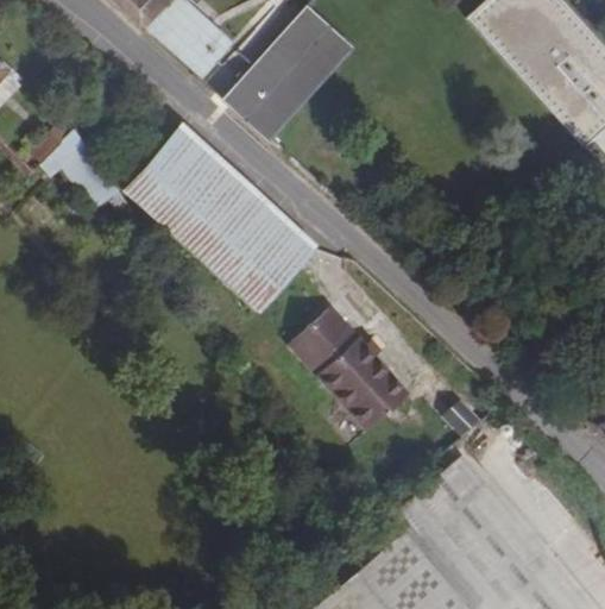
[(114,0),(202,80),(233,45),(183,0),(114,0)]
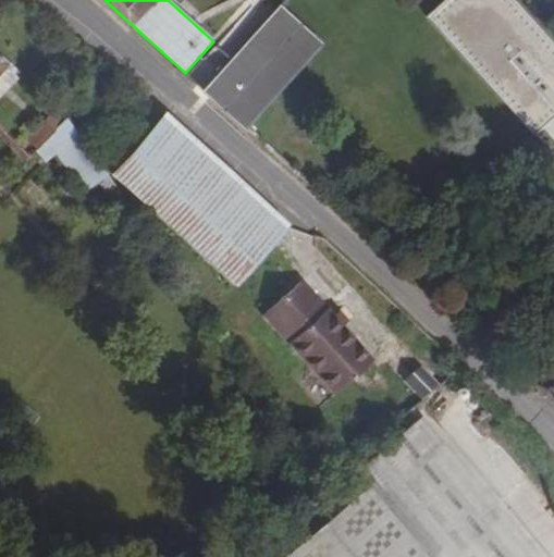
[(322,42),(282,5),(233,61),(217,69),(221,73),(206,90),(246,126),(322,42)]
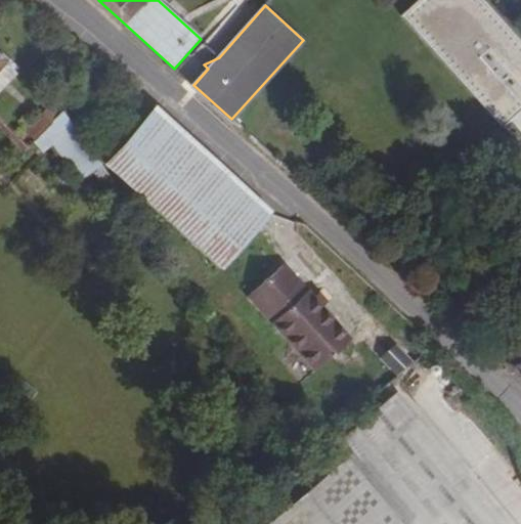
[(0,93),(18,76),(0,57),(0,93)]
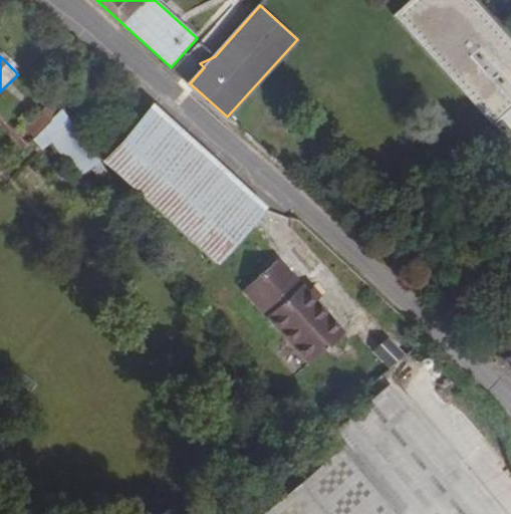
[(63,110),(54,100),(26,130),(36,140),(63,110)]
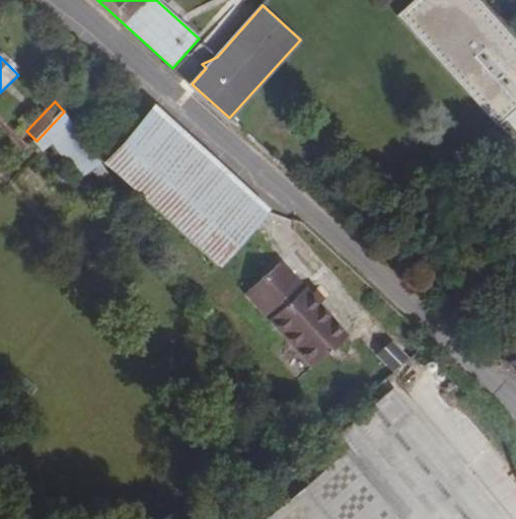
[(270,214),(153,108),(103,163),(218,266),(220,268),(270,214)]
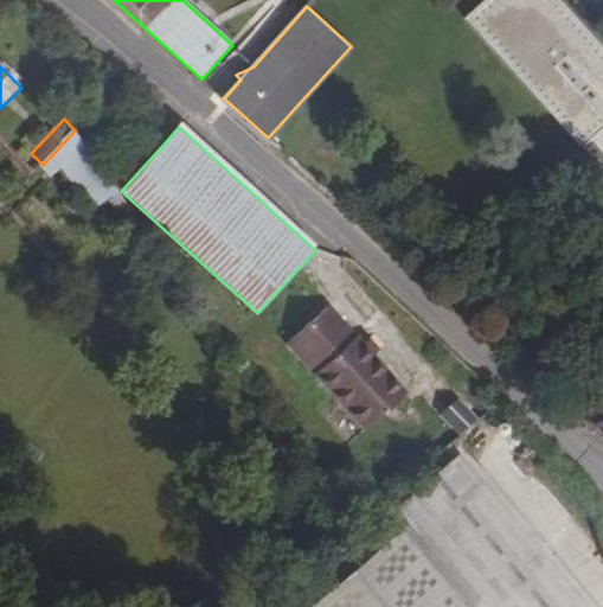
[(409,394),(332,306),(294,347),(367,432),(409,394)]
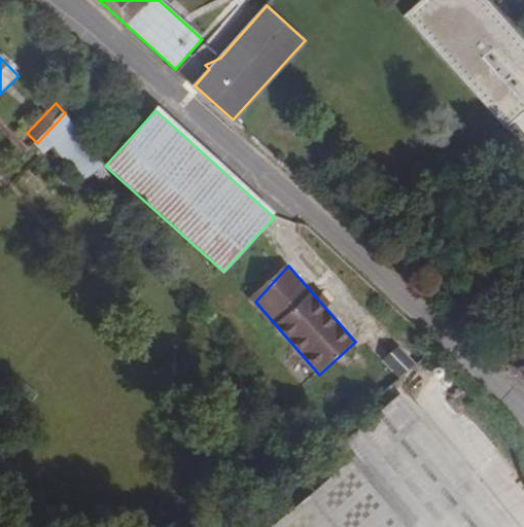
[(385,355),(396,378),(417,369),(406,346),(385,355)]
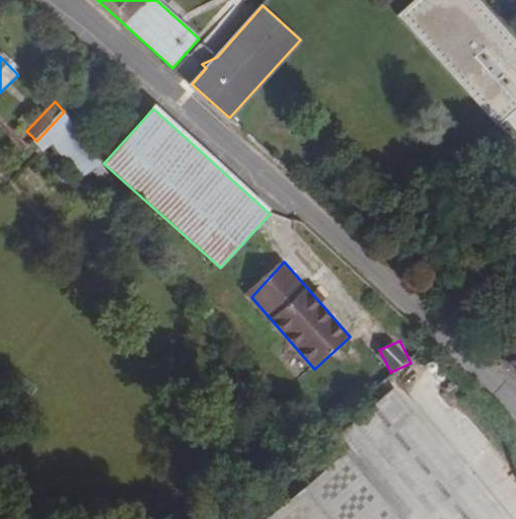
[(504,518),(394,387),(336,440),(401,518),(504,518)]
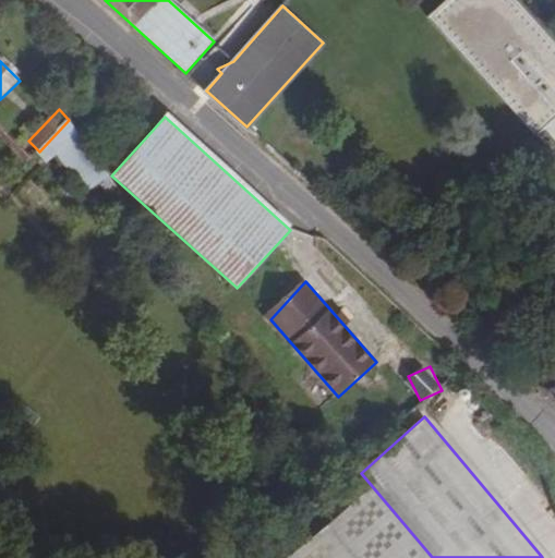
[(430,557),(372,488),(287,557),(430,557)]
